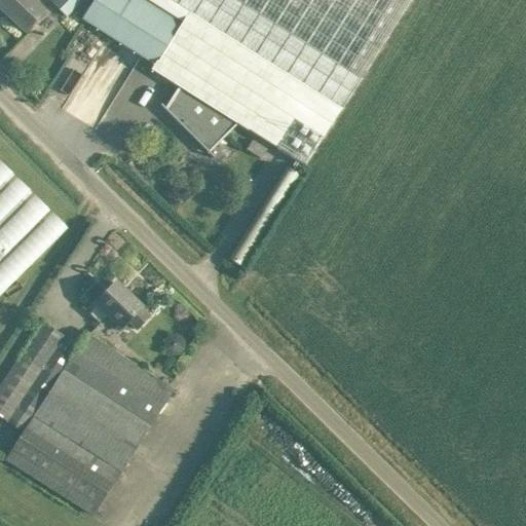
[(1,0),(0,2),(0,7),(25,32),(32,24),(44,11),(32,0),(1,0)]
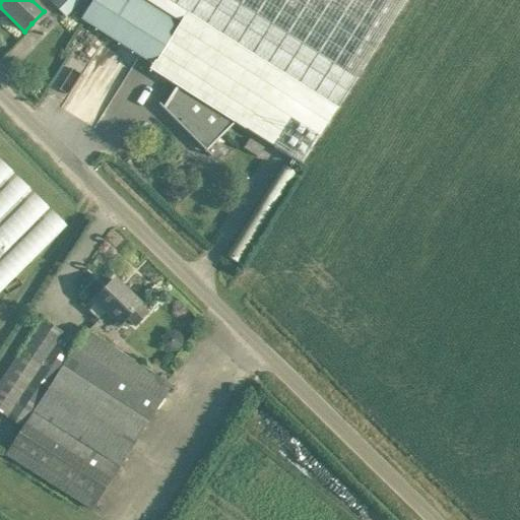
[(93,0),(81,18),(152,63),(149,69),(176,85),(163,108),(206,150),(235,123),(271,146),(290,118),(319,136),(404,0),(93,0)]
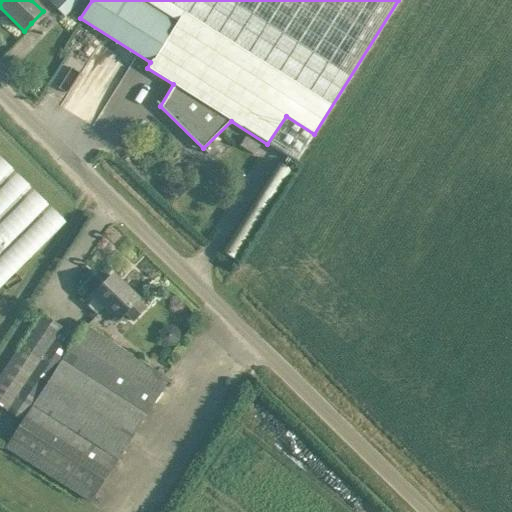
[(314,134),(286,116),(267,144),(296,162),(314,134)]
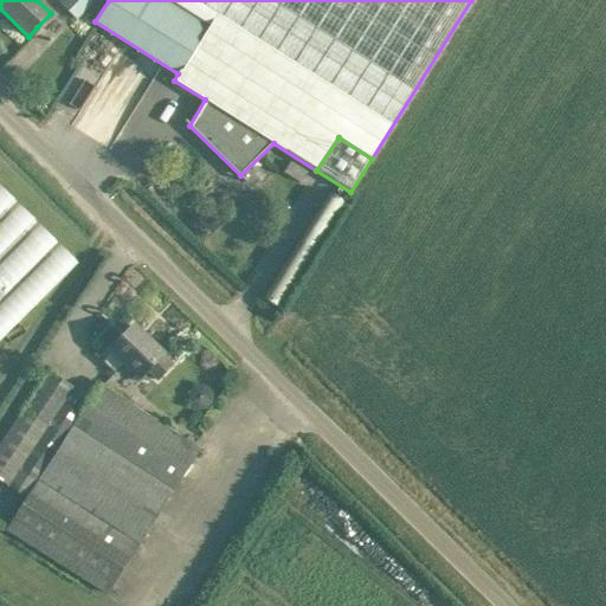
[(0,353),(90,262),(0,172),(0,353)]
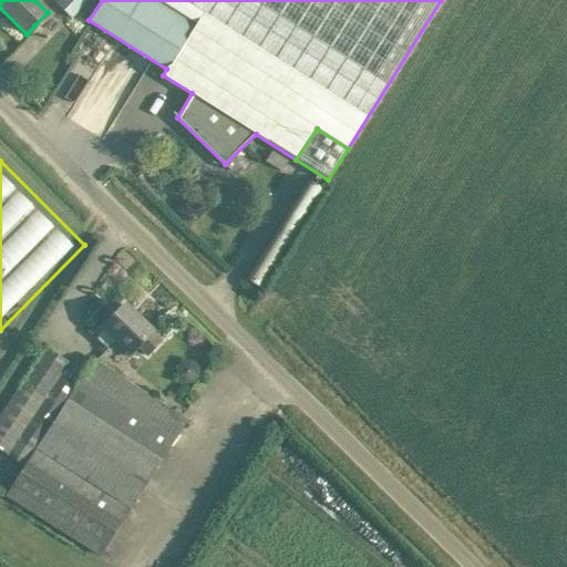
[(131,353),(137,347),(148,357),(162,342),(152,332),(152,331),(124,305),(103,327),(104,327),(94,337),(106,349),(116,339),(131,353)]
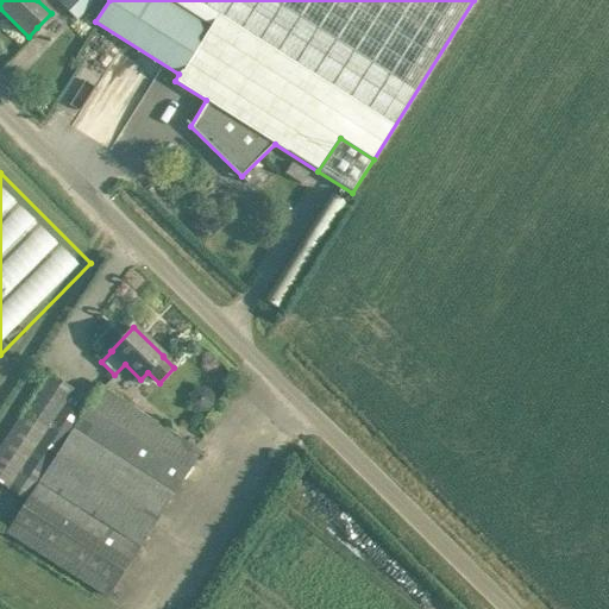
[(5,532),(107,597),(201,452),(99,387),(90,401),(49,375),(0,447),(0,482),(26,500),(5,532)]
